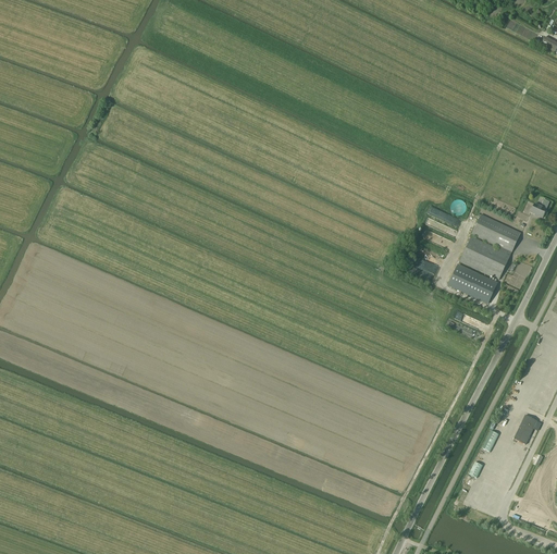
[(530,210),(543,216),(546,207),(549,200),(543,197),(540,204),(534,201),(530,210)]
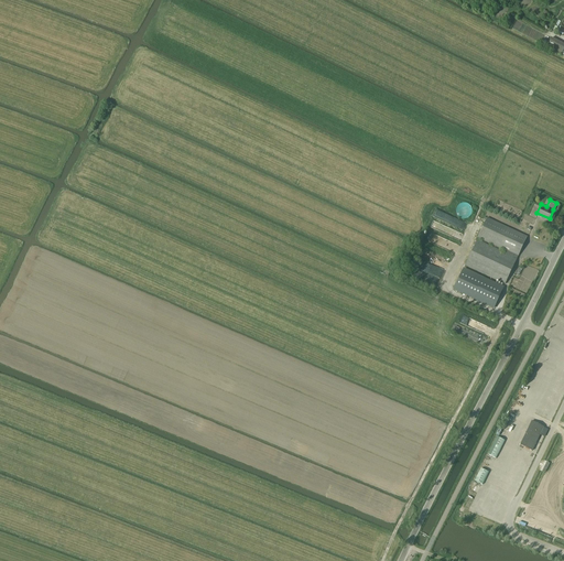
[(458,215),(472,215),(470,201),(457,201),(458,215)]
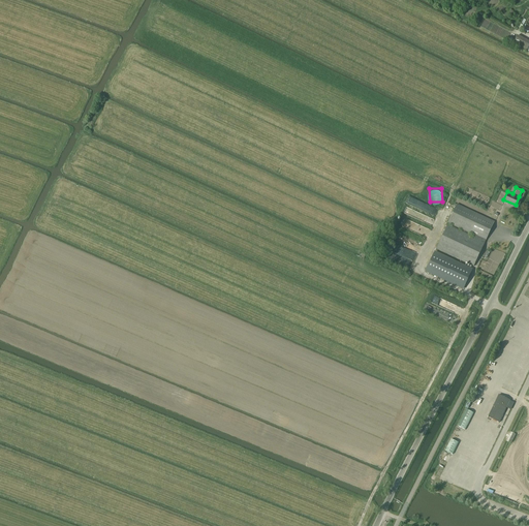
[(421,206),(423,199),(409,194),(407,200),(421,206)]
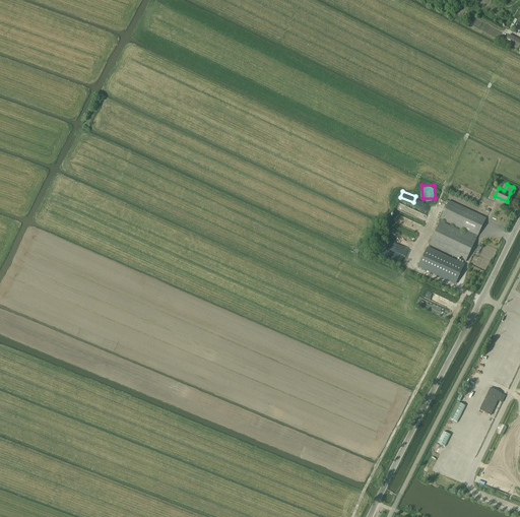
[(493,203),(495,198),(489,196),(490,193),(486,192),(482,199),(493,203)]
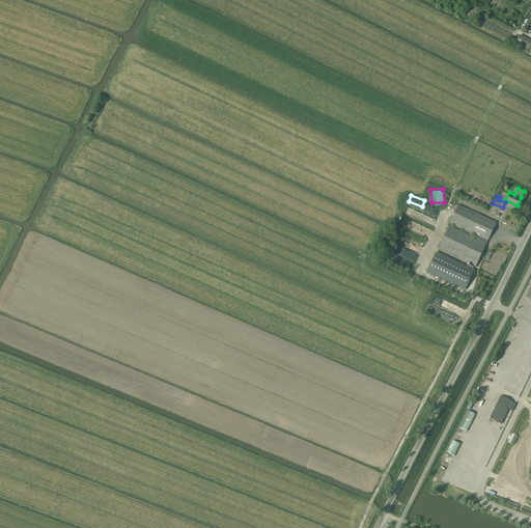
[(458,202),(458,203),(455,202),(454,204),(457,205),(449,221),(475,233),(474,234),(486,241),(487,239),(497,220),(458,202)]
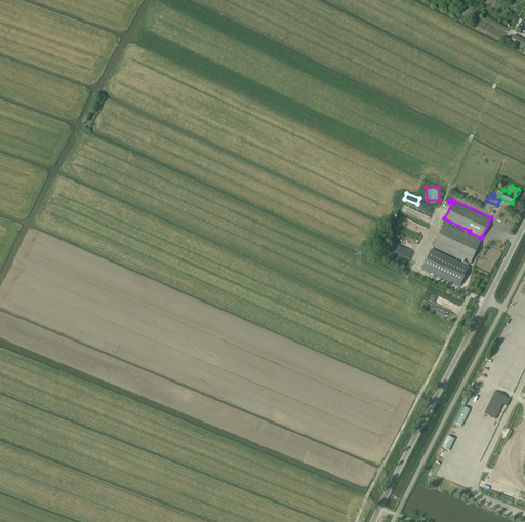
[(401,216),(399,222),(422,231),(425,225),(401,216)]
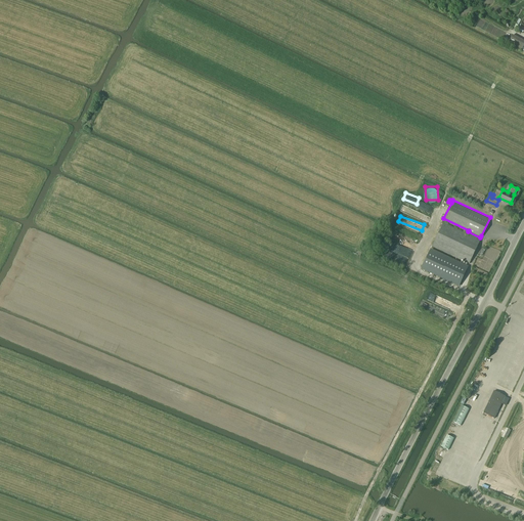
[(432,244),(452,254),(457,256),(469,261),(480,237),(468,231),(443,220),(432,244)]
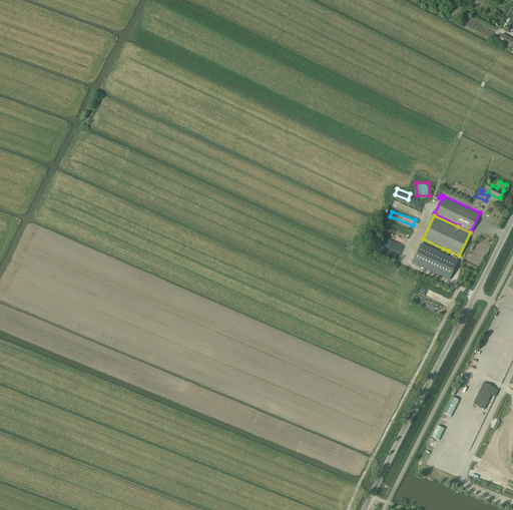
[(458,260),(422,242),(413,262),(449,279),(458,260)]
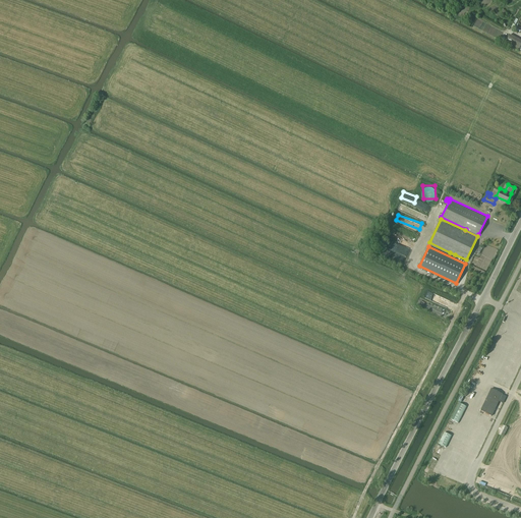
[(480,408),(491,413),(502,391),(491,386),(480,408)]
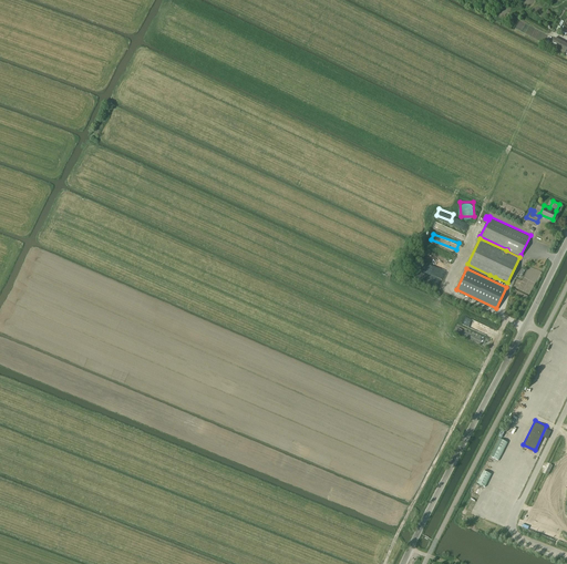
[(491,453),(498,458),(507,440),(500,436),(491,453)]
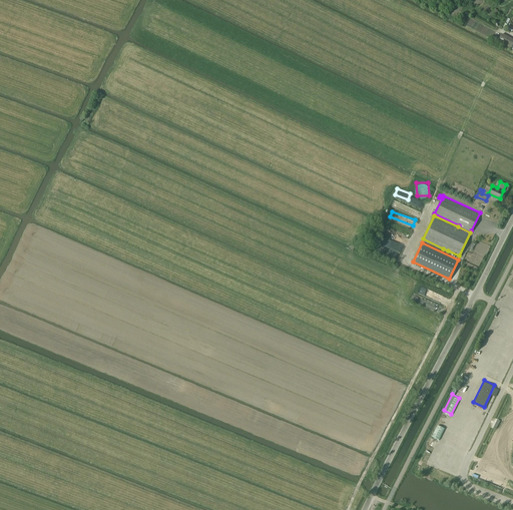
[(445,427),(438,423),(432,434),(438,437),(439,438),(441,434),(445,427)]
